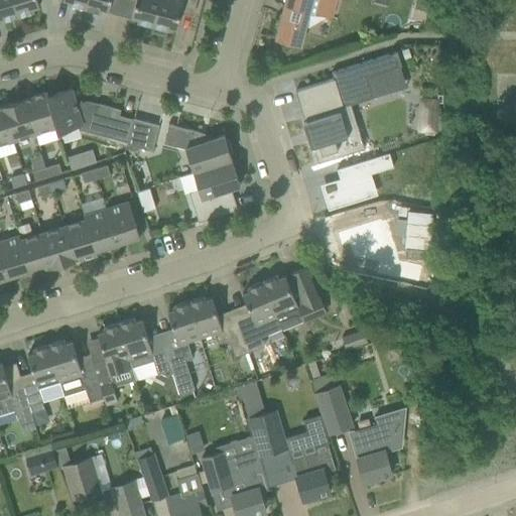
[(2,21),(18,17),(12,0),(0,0),(0,18),(1,18),(2,21)]
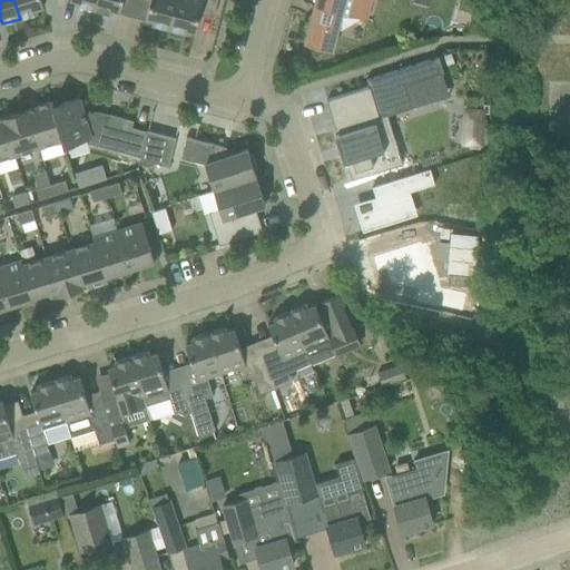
[(13,0),(20,19),(37,13),(36,9),(43,7),(40,0),(13,0)]
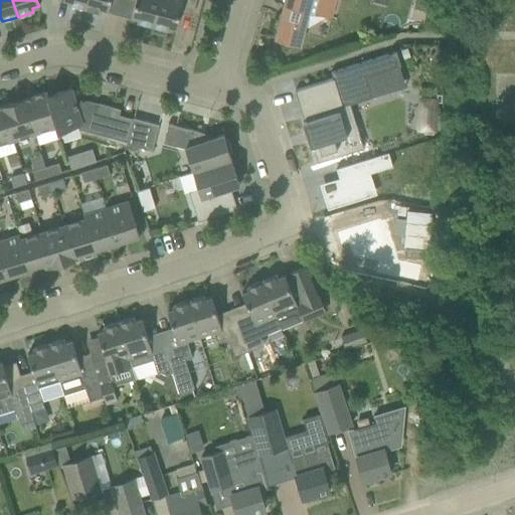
[(68,5),(84,9),(86,0),(64,0),(69,1),(68,5)]
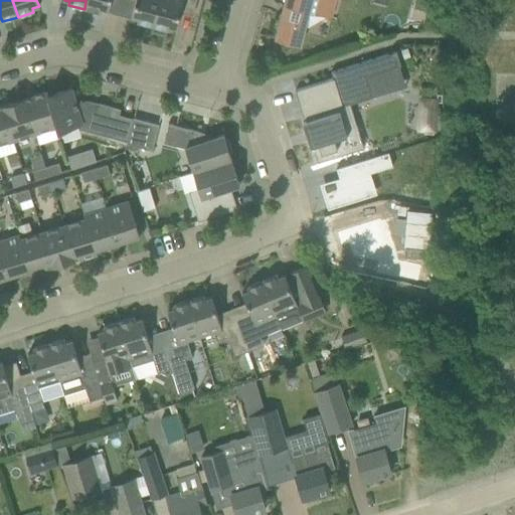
[(86,0),(84,9),(100,13),(101,9),(108,11),(110,0),(86,0)]
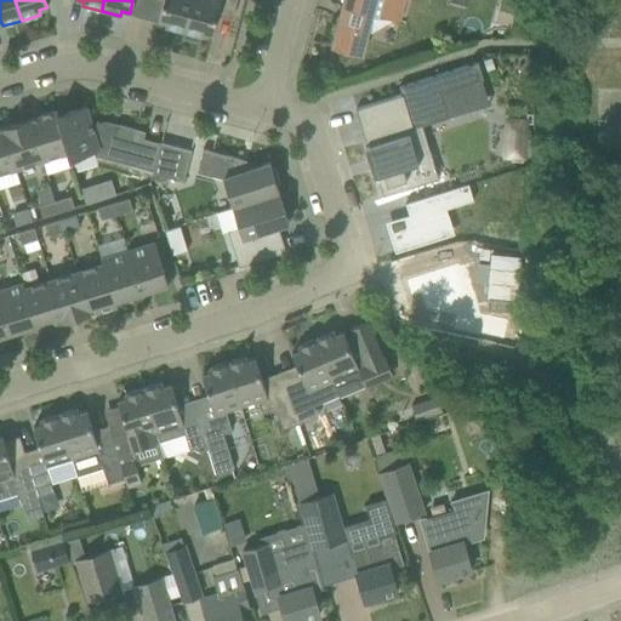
[(163,0),(158,21),(166,23),(165,27),(183,32),(192,0),(163,0)]
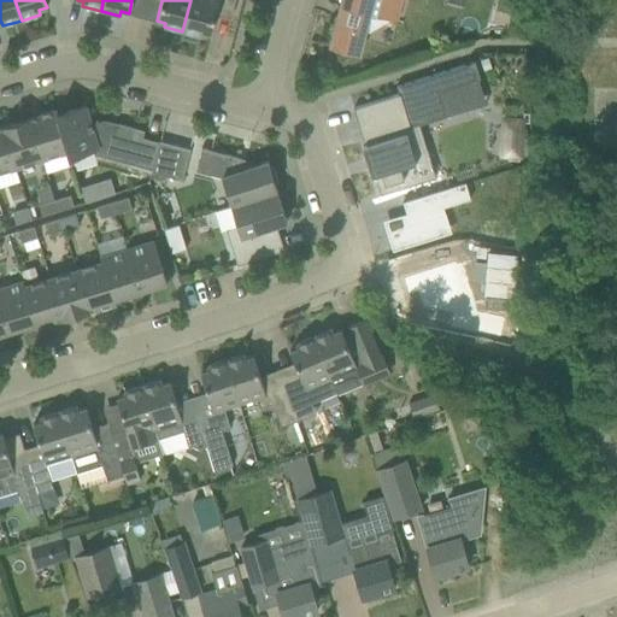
[(191,0),(182,31),(201,36),(203,33),(211,35),(218,7),(233,11),(235,0),(191,0)]
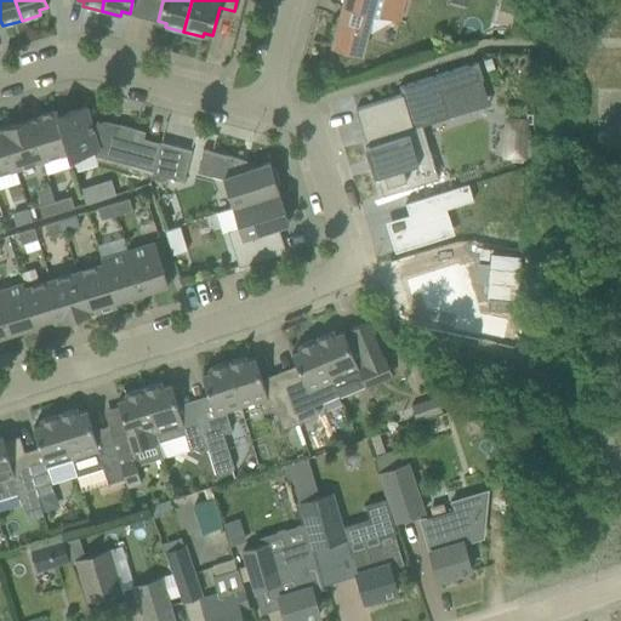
[(343,0),(331,47),(360,56),(366,36),(392,21),(398,22),(403,0),(343,0)]
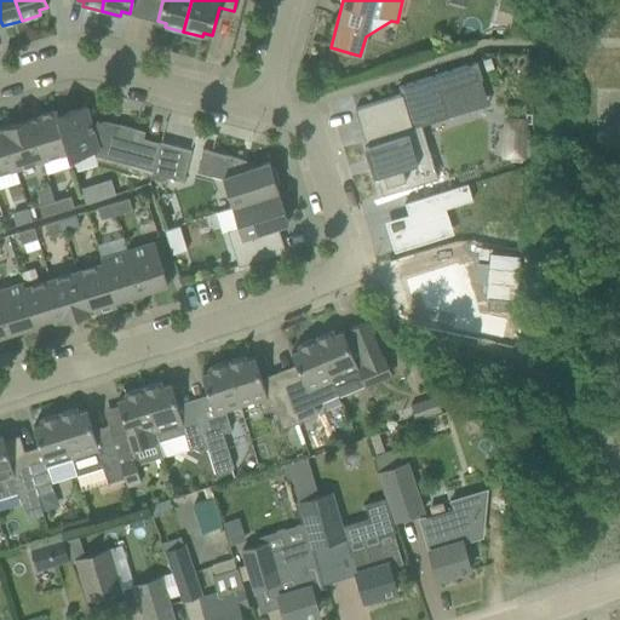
[(500,0),(498,11),(512,15),(516,0),(500,0)]
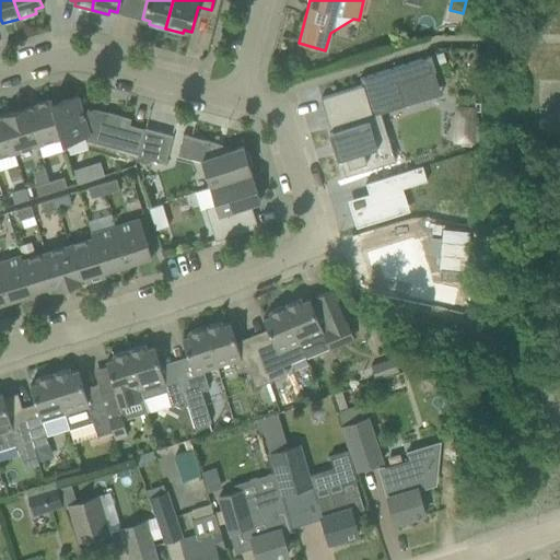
[(361,85),(321,98),(331,133),(331,132),(334,137),(329,138),(337,161),(339,160),(345,177),(395,162),(381,114),(407,106),(407,105),(400,83),(434,73),(435,72),(431,57),(359,80),(361,85)]
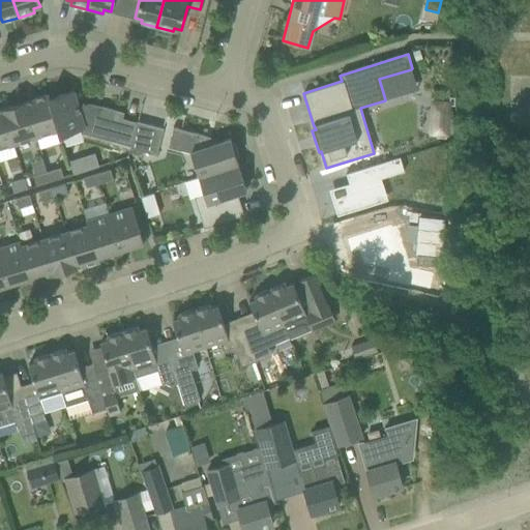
[(72,91),(49,98),(59,131),(60,136),(81,129),(80,133),(98,138),(130,146),(137,122),(122,118),(123,113),(89,104),(78,108),(72,91)]
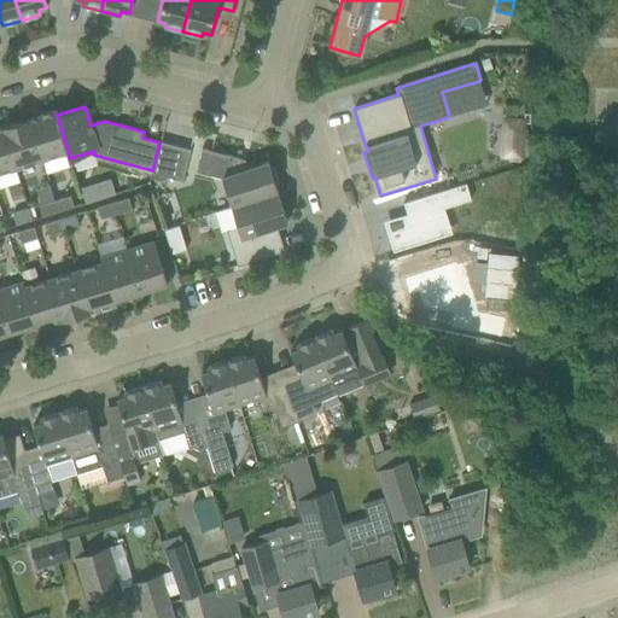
[(29,118),(42,162),(69,153),(57,115),(56,111),(29,118)]
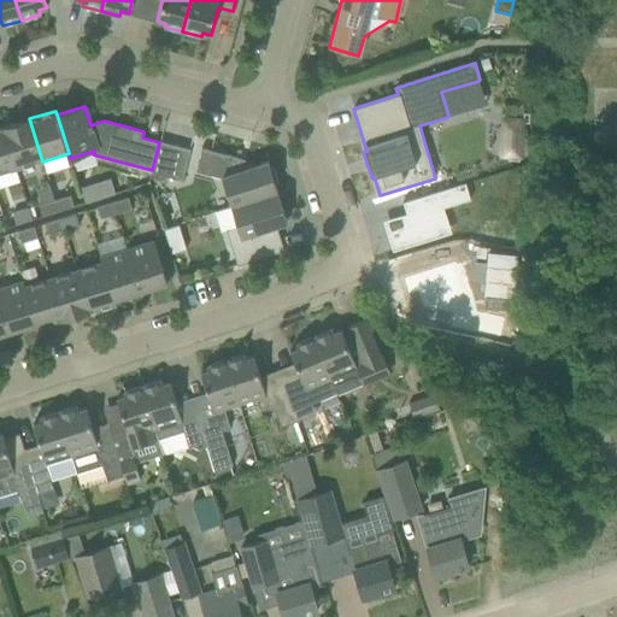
[(501,117),(500,158),(526,158),(527,117),(501,117)]
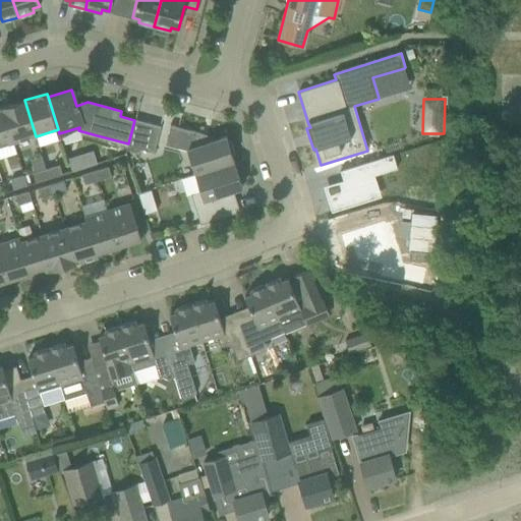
[(2,107),(13,143),(36,136),(24,100),(2,107)]
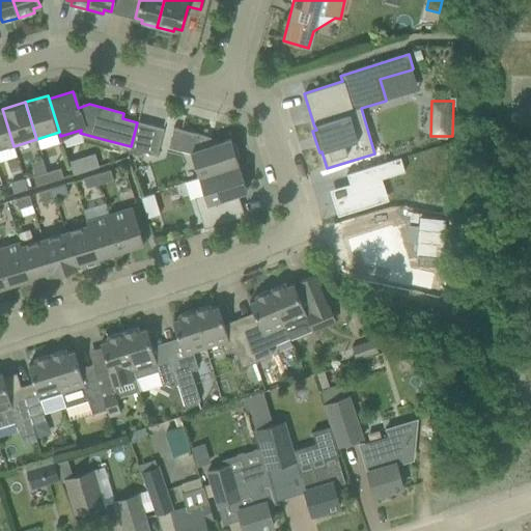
[(2,109),(0,109),(0,149),(14,146),(2,109)]
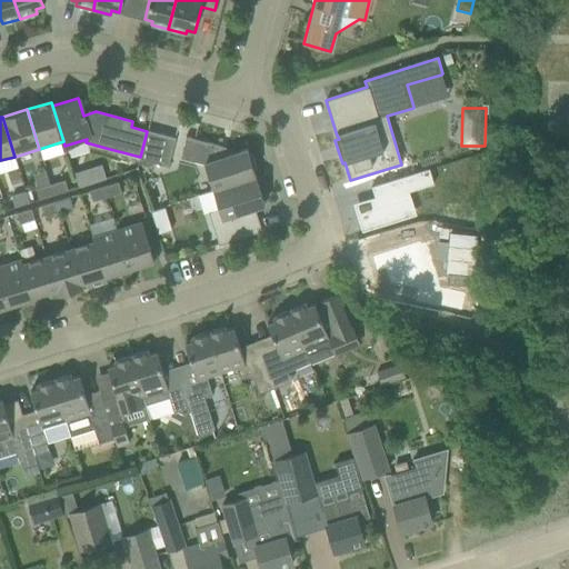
[(460,147),(460,122),(439,121),(439,147),(460,147)]
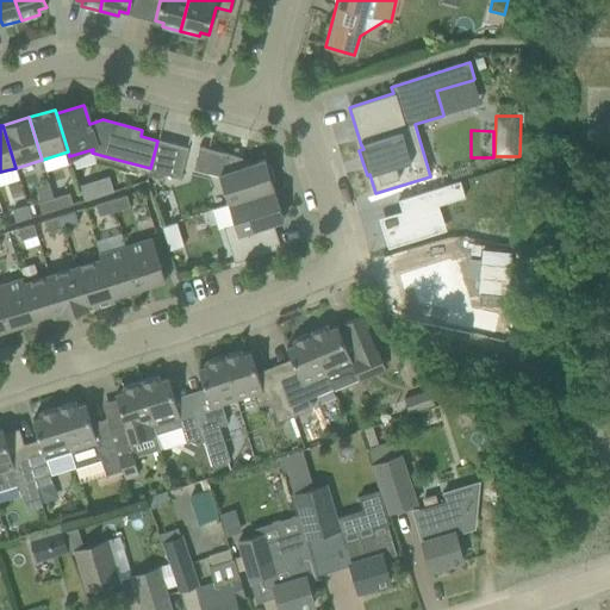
[(180,179),(182,172),(188,148),(157,141),(150,168),(150,170),(180,179)]
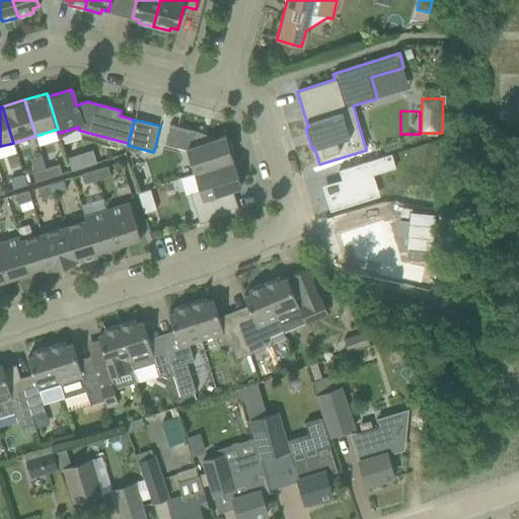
[(169,125),(164,144),(188,150),(195,174),(233,161),(225,137),(204,143),(201,133),(169,125)]
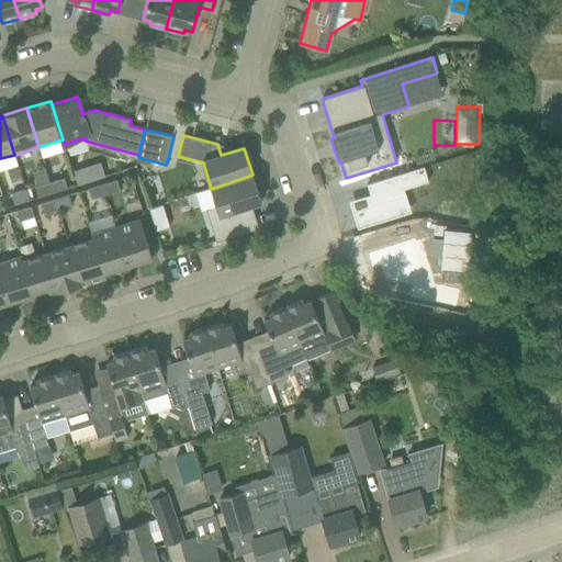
[(370,199),(353,204),(361,228),(389,220),(389,218),(389,217),(402,214),(394,192),(403,190),(428,182),(424,167),(367,184),(370,195),(370,199)]
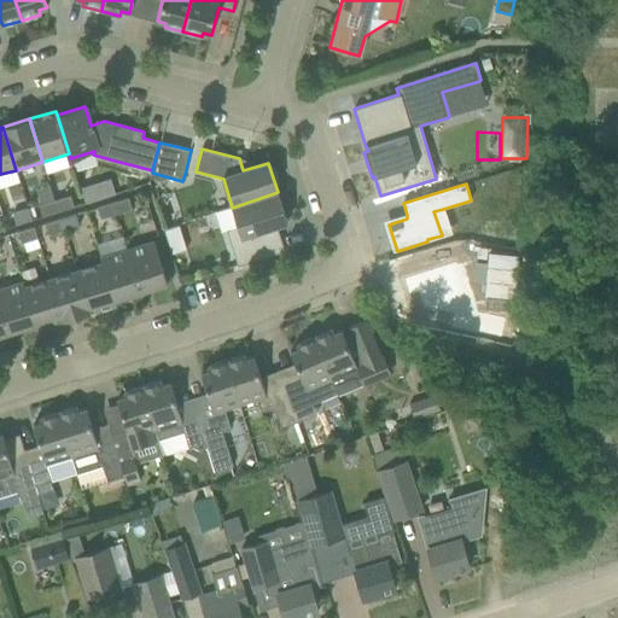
[(92,186),(82,188),(87,203),(95,199),(92,186)]
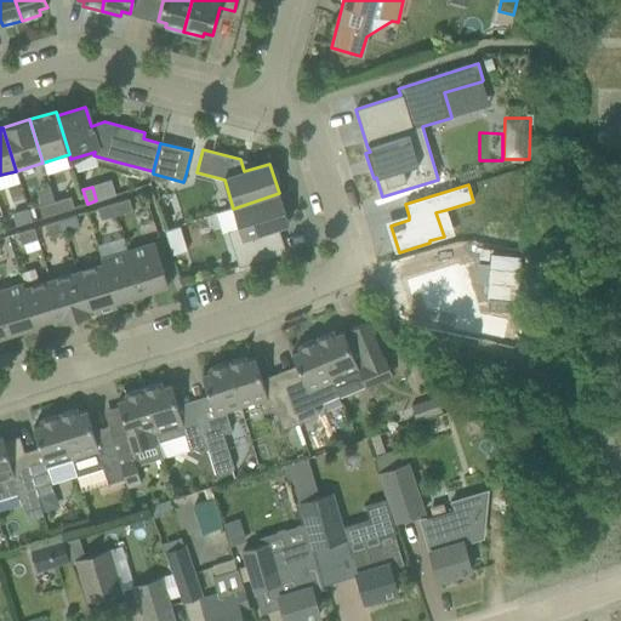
[(289,223),(279,193),(233,209),(215,214),(221,233),(227,232),(231,244),(238,267),(281,254),(273,228),(289,223)]
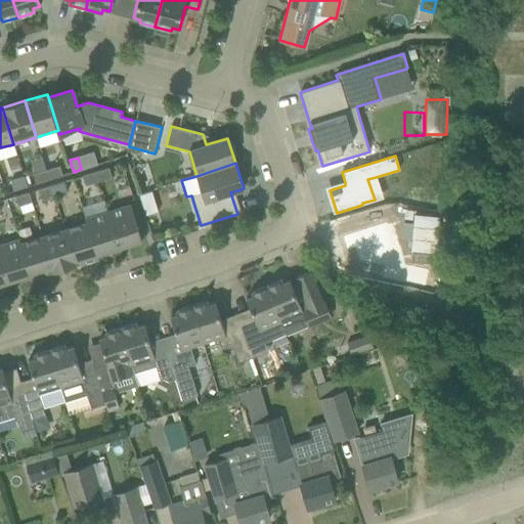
[(46,170),(49,179),(62,175),(59,166),(46,170)]
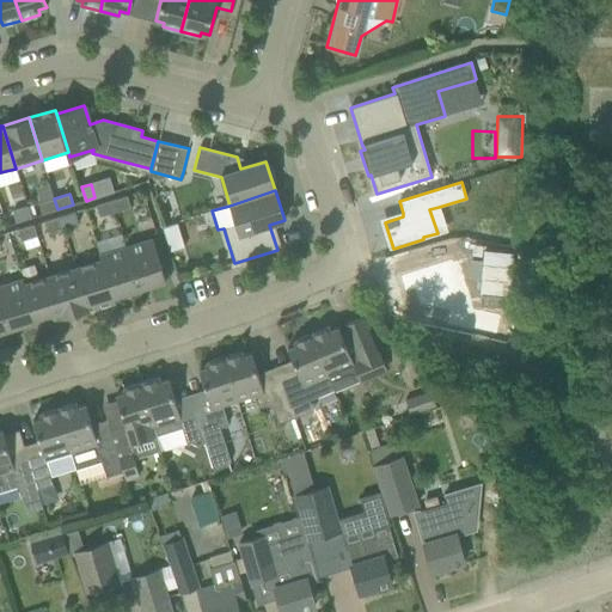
[(112,201),(116,212),(130,207),(128,196),(112,201)]
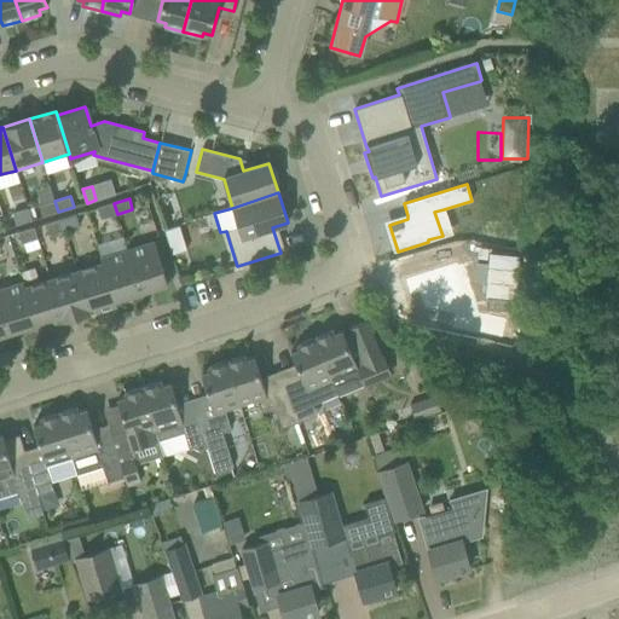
[(42,217),(58,212),(55,201),(39,206),(42,217)]
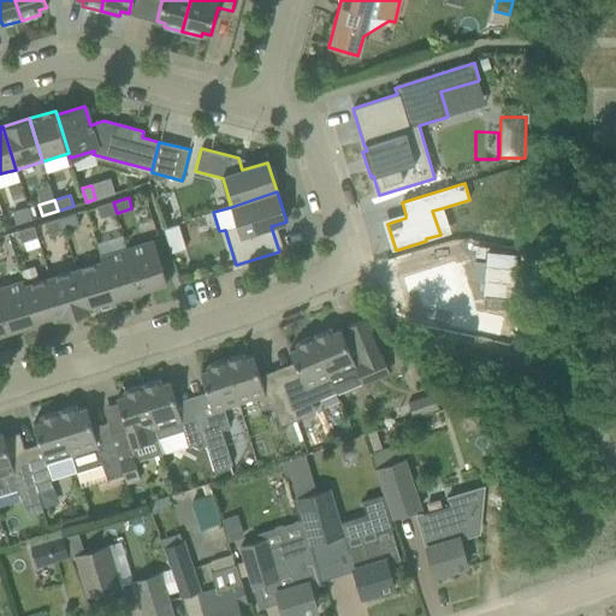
[(101,218),(117,213),(113,202),(98,207),(101,218)]
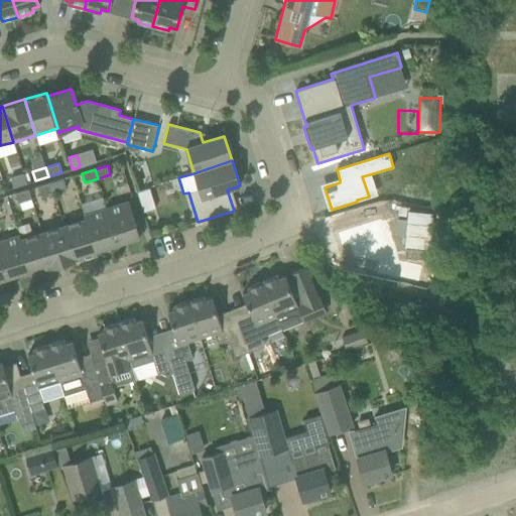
[(13,187),(27,183),(24,174),(11,178),(13,187)]
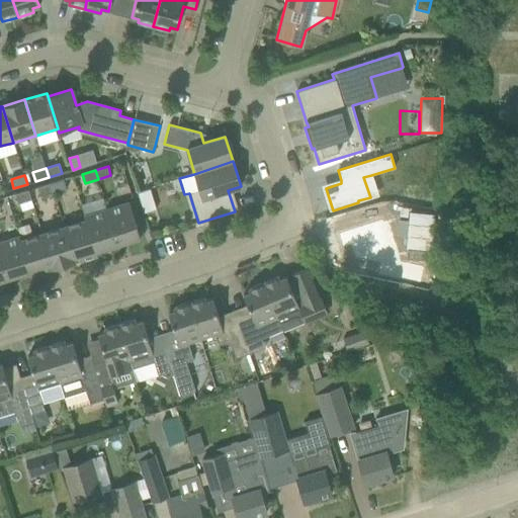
[(51,184),(54,193),(67,189),(64,180),(51,184)]
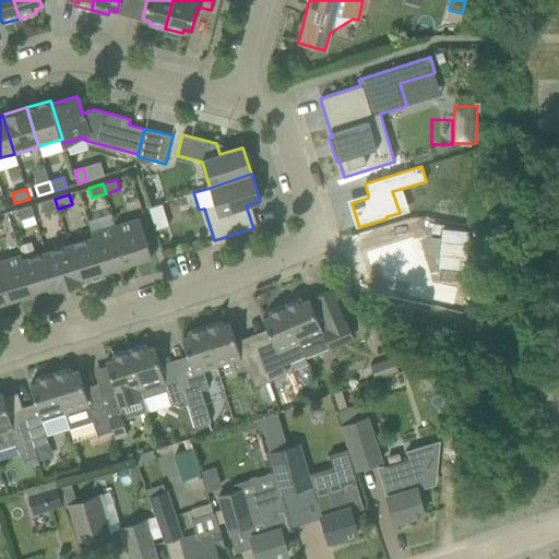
[(44,213),(58,209),(55,199),(40,203),(44,213)]
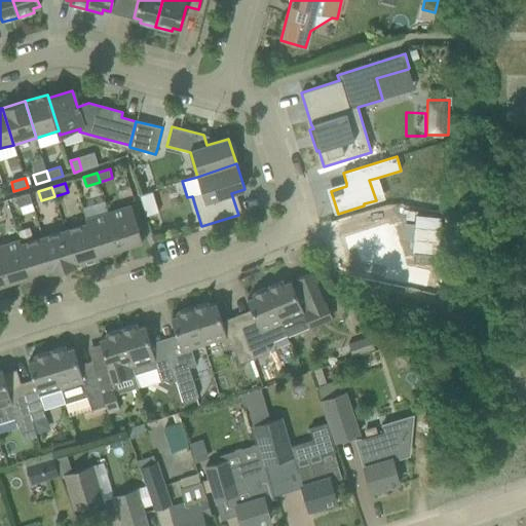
[(15,197),(19,208),(32,203),(29,193),(15,197)]
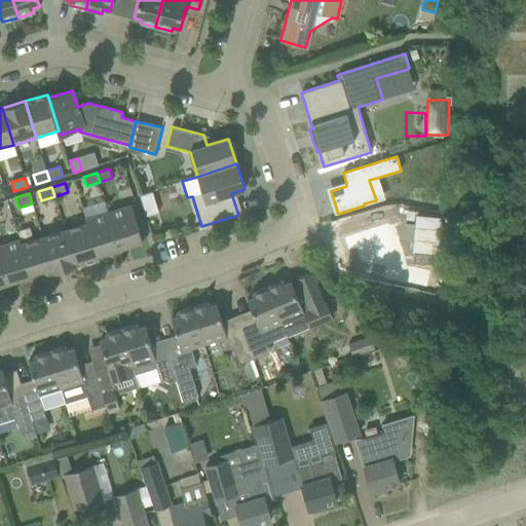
[(108,213),(119,249),(142,241),(132,205),(108,213)]
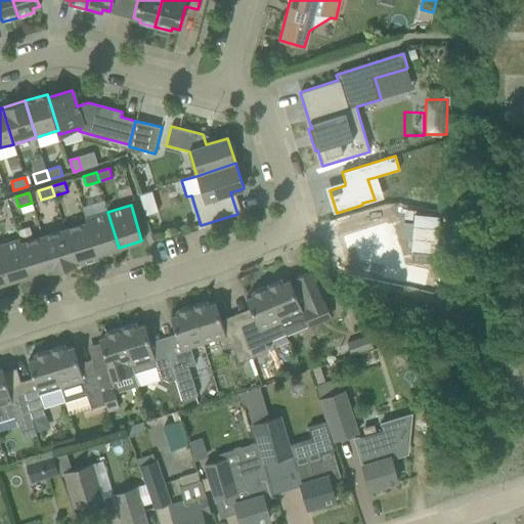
[(97,254),(119,248),(107,212),(85,219),(97,258),(98,258),(97,254)]
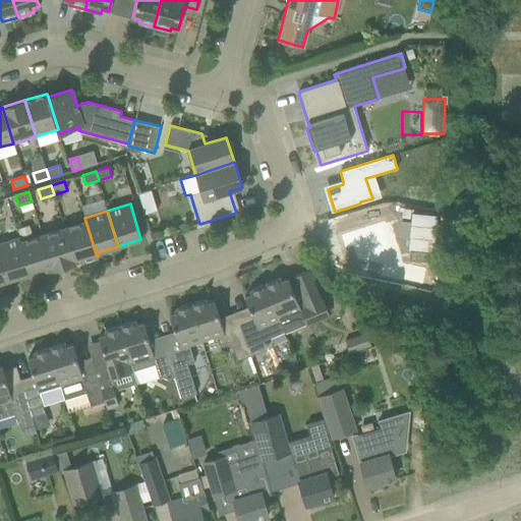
[(436,215),(411,213),(408,249),(432,251),(436,215)]
